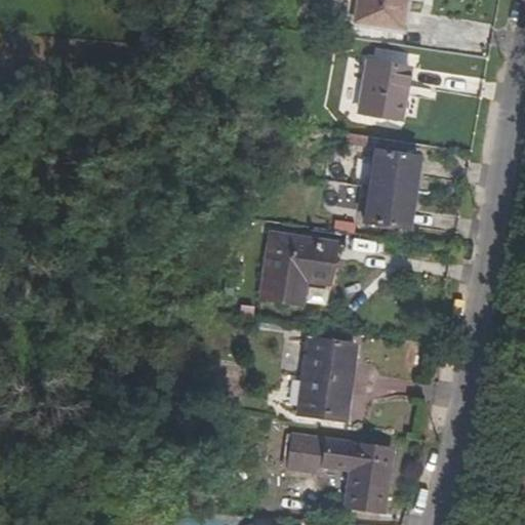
[(405,0),(358,0),(356,18),(401,26),(405,0)]
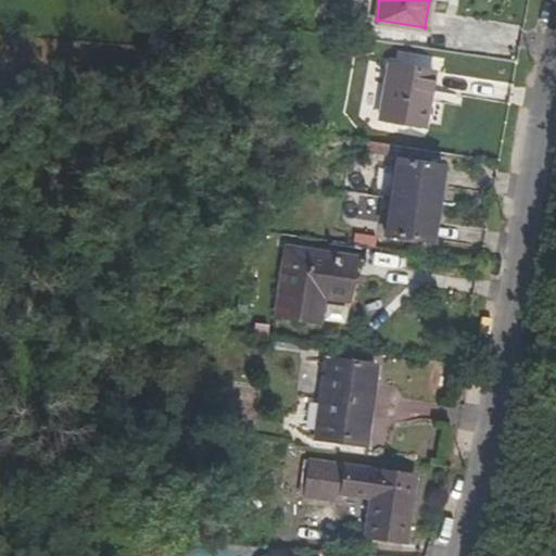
[(428,92),(431,93),(436,72),(395,64),(386,116),(421,124),(428,92)]
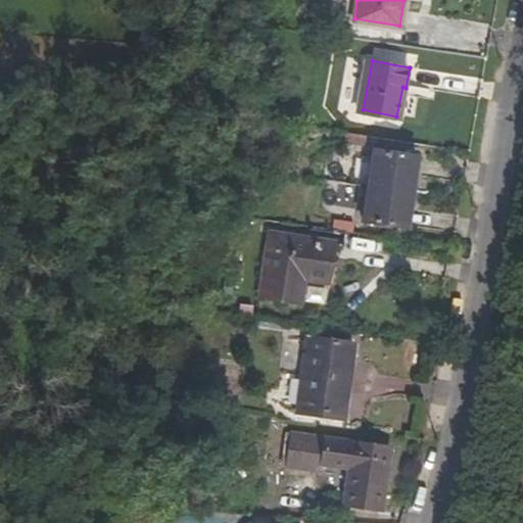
[(366,134),(345,132),(343,141),(365,144),(366,134)]
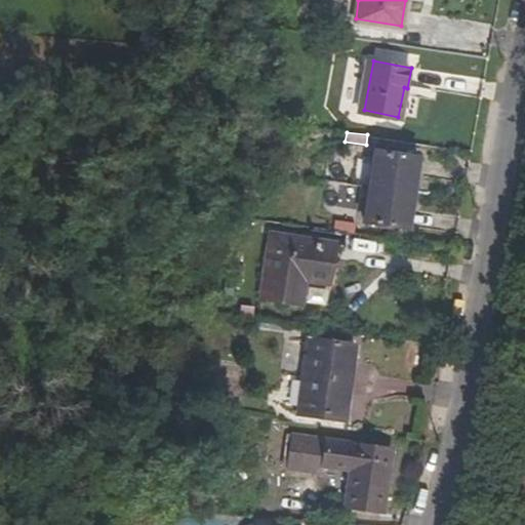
[(366,218),(408,225),(418,155),(376,148),(366,218)]
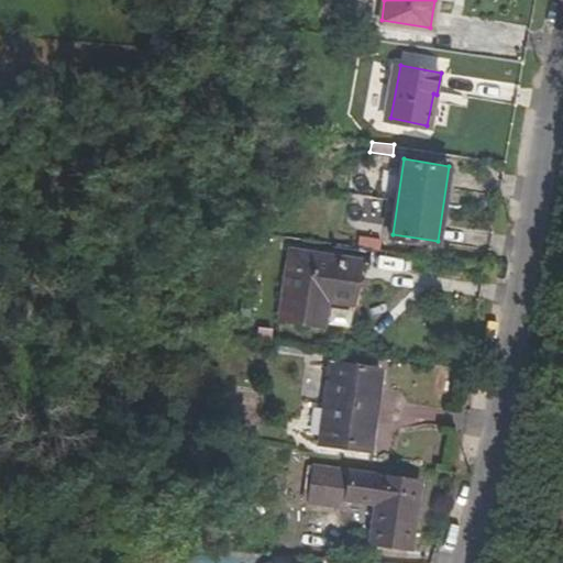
[(382,239),(361,236),(360,246),(381,249),(382,239)]
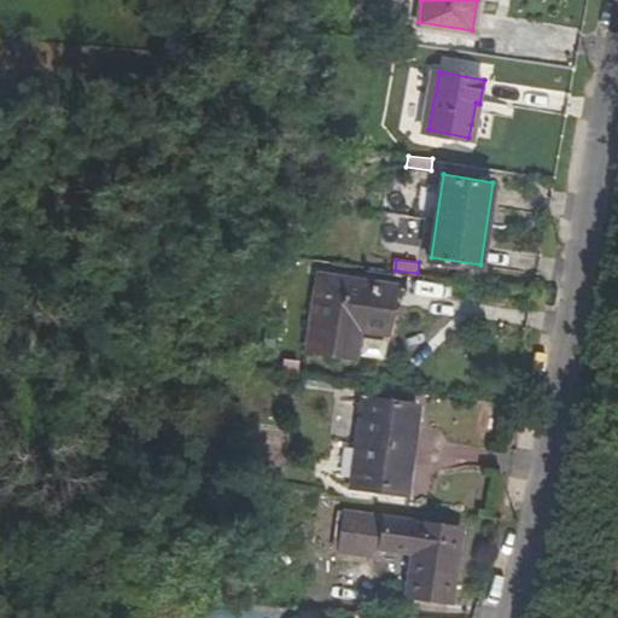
[(395,289),(321,278),(310,351),(356,359),(361,331),(389,334),(395,289)]
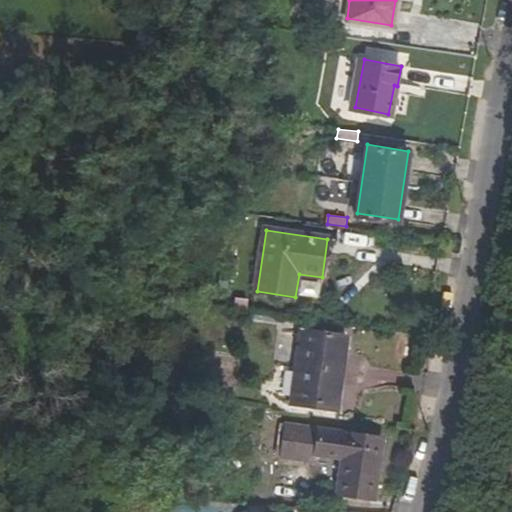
[(322,277),(299,274),(295,297),(318,301),(322,277)]
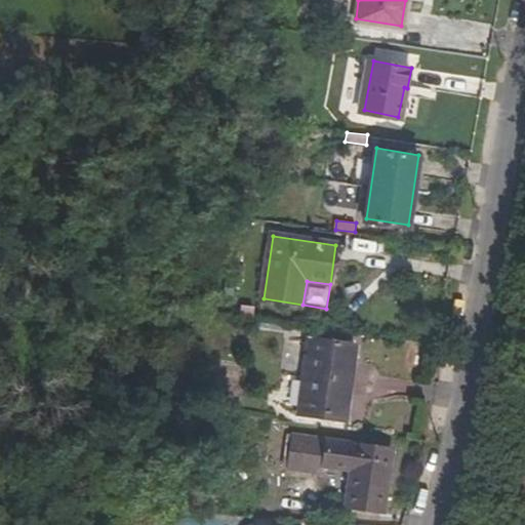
[(300,409),(347,416),(357,348),(311,339),(300,409)]
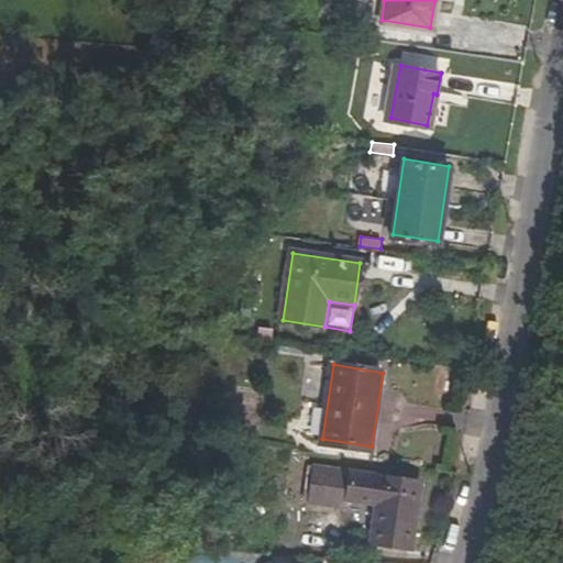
[(305,466),(304,481),(310,482),(307,504),(342,508),(344,500),(374,504),(370,544),(409,549),(416,507),(401,506),(401,496),(408,496),(410,481),(305,466)]
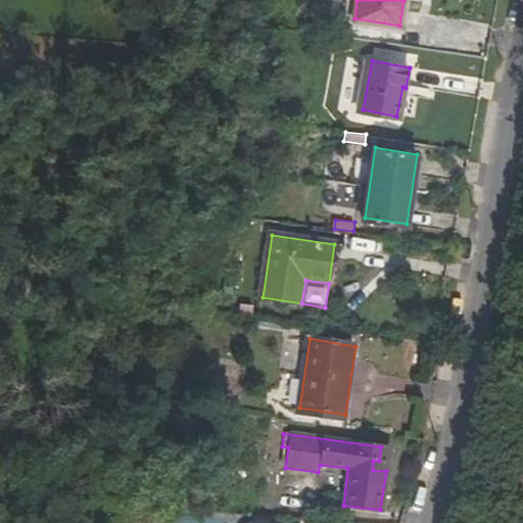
[(285,468),(288,447),(282,446),(279,467),(285,468)]
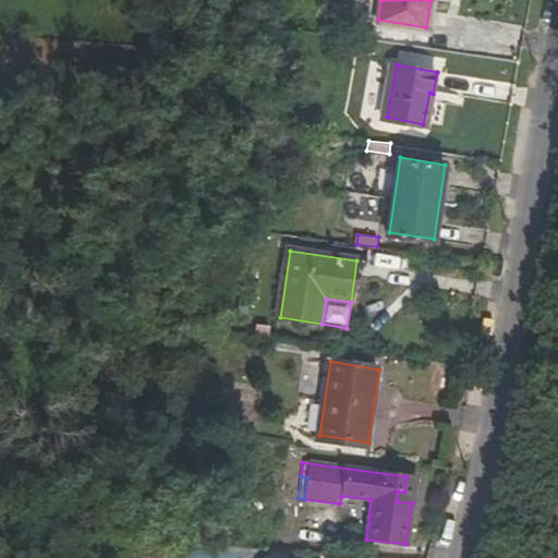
[(415,477),(407,476),(404,492),(398,492),(398,501),(412,502),(415,477)]
